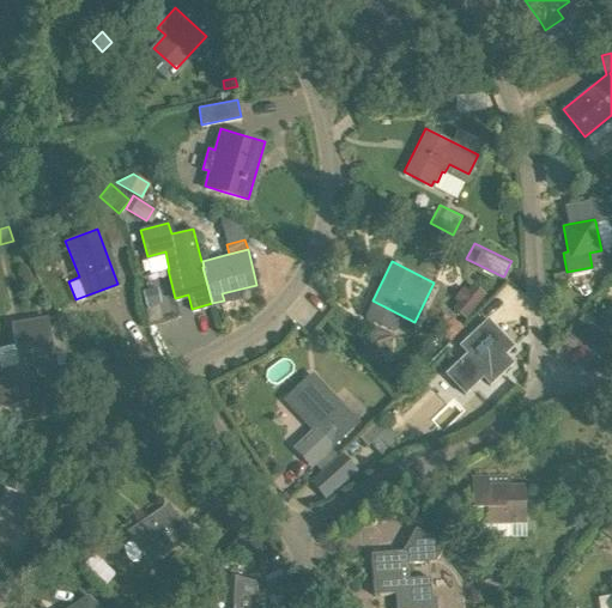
[(465,316),(485,292),(472,281),(466,289),(462,286),(453,297),(456,301),(452,305),(465,316)]
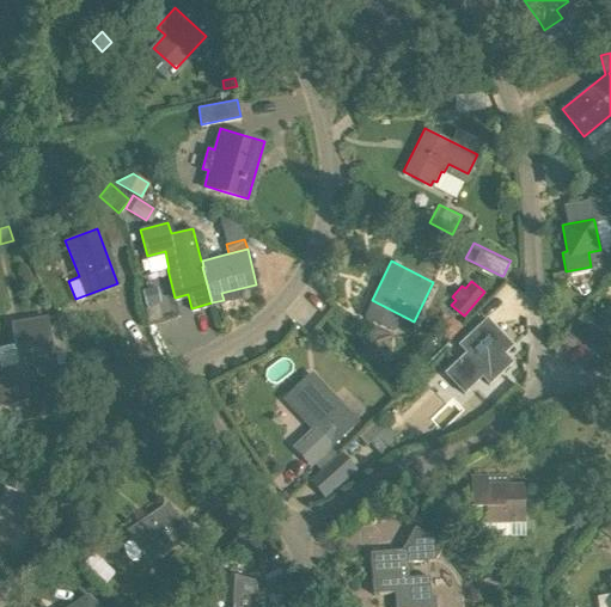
[(146,304),(157,300),(153,286),(141,289),(146,304)]
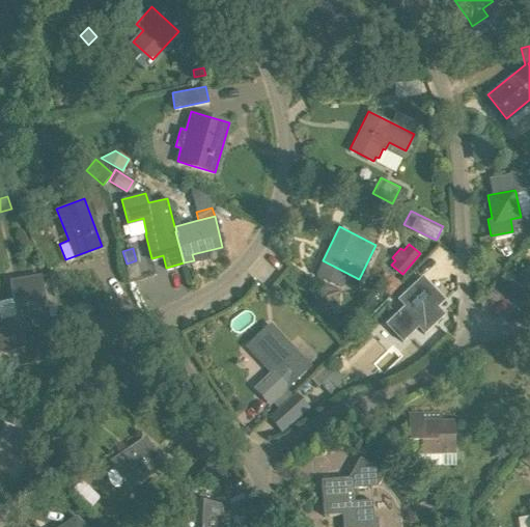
[(373,287),(389,297),(401,283),(383,273),(373,287)]
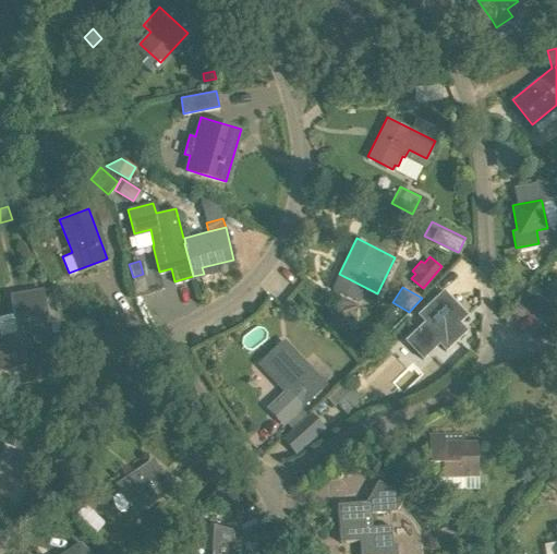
[(0,350),(50,340),(49,333),(60,330),(58,317),(46,321),(44,308),(40,290),(10,297),(13,314),(16,330),(0,333),(0,350)]
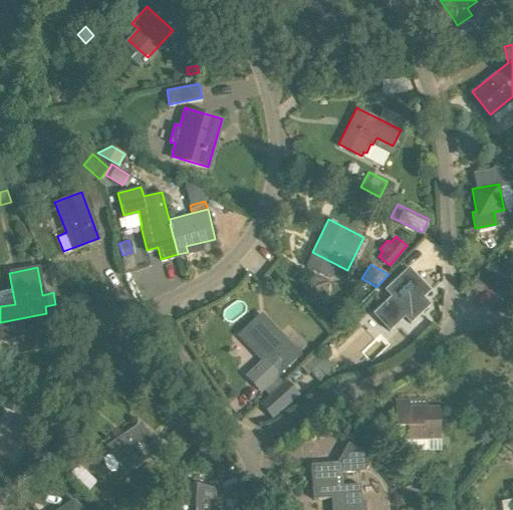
[(410,321),(429,303),(422,296),(429,289),(408,267),(385,289),(392,295),(372,312),(389,329),(404,315),(410,321)]
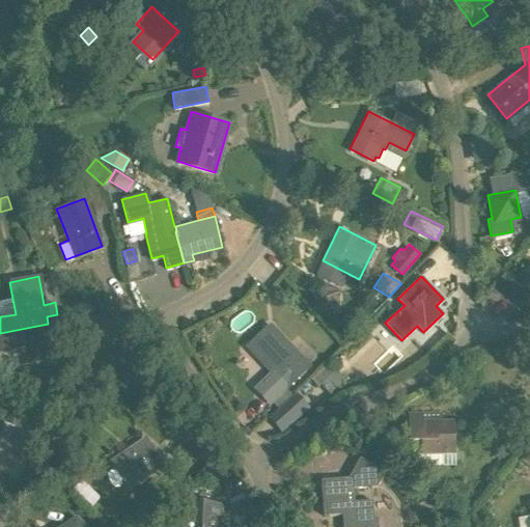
[(48,324),(10,332),(0,333),(0,367),(17,364),(46,359),(40,327),(48,325),(48,324)]
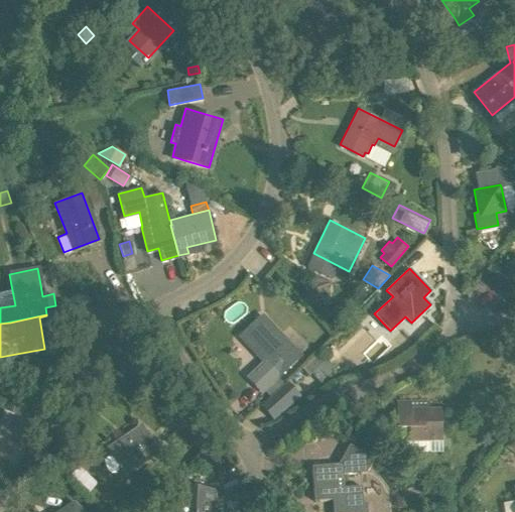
[(275,332),(261,315),(246,330),(240,336),(263,361),(248,374),(262,389),(299,355),(277,331),(275,332)]
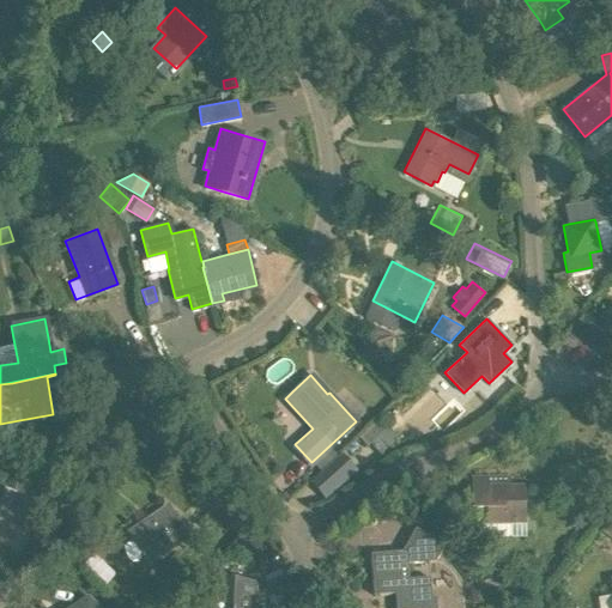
[(376,418),(362,433),(380,450),(394,435),(376,418)]
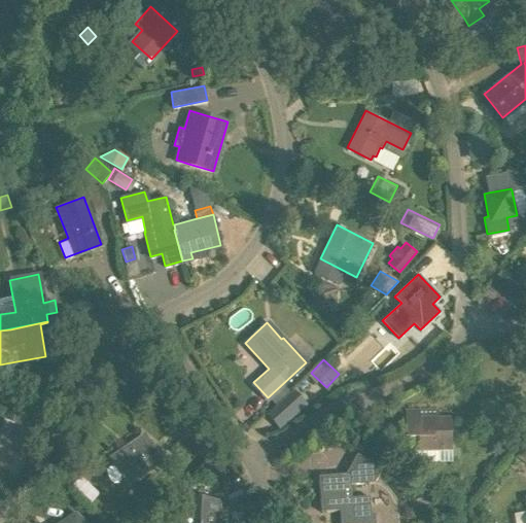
[(321,386),(308,374),(285,396),(297,410),(321,386)]
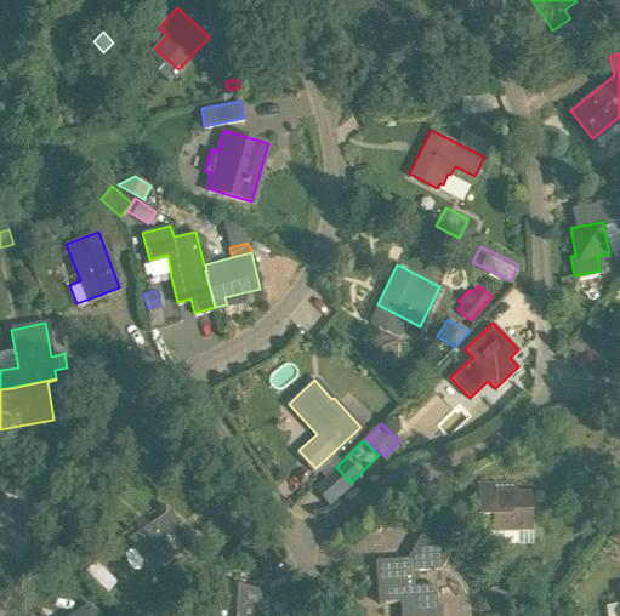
[(22,468),(26,457),(15,452),(5,449),(1,460),(10,463),(22,468)]
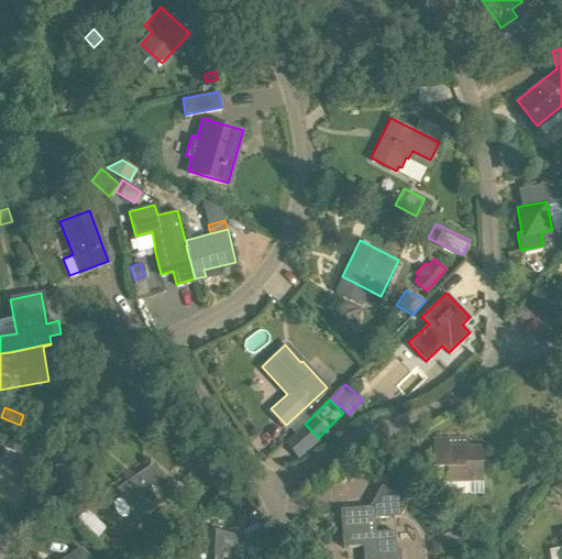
[(10,433),(4,446),(21,452),(26,439),(10,433)]
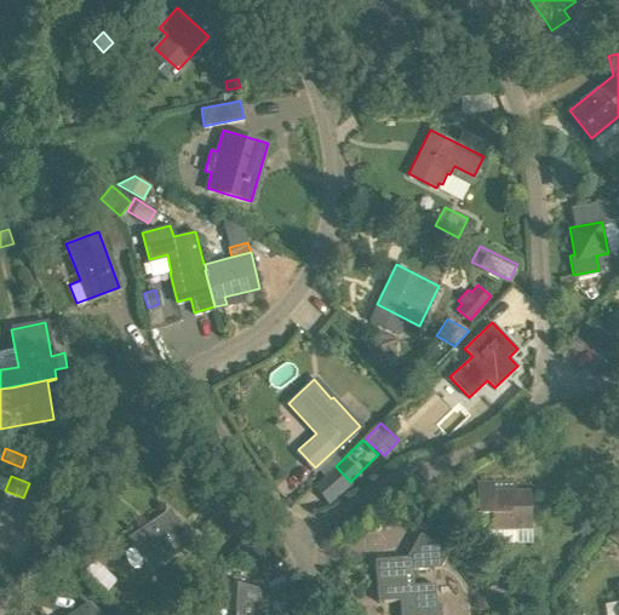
[(529,527),(528,490),(515,490),(515,478),(476,478),(476,515),(492,515),(492,527),(529,527)]
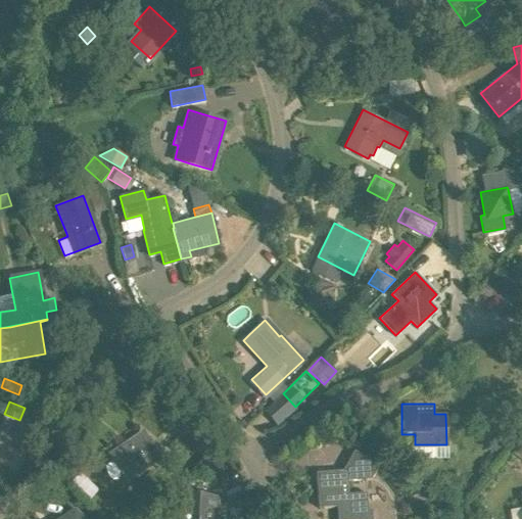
[(161,455),(142,427),(107,452),(128,479),(161,455)]
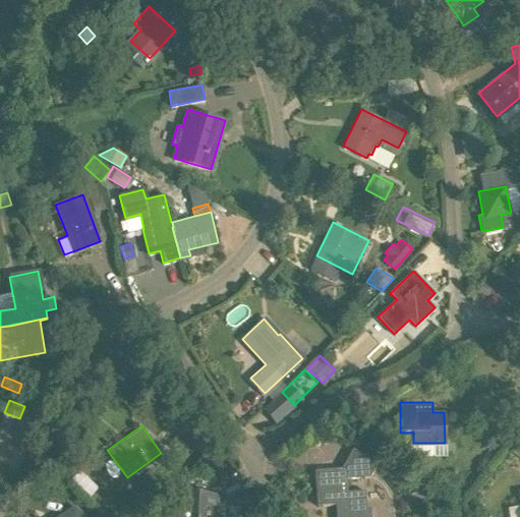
[(501,437),(495,444),(498,448),(505,441),(501,437)]
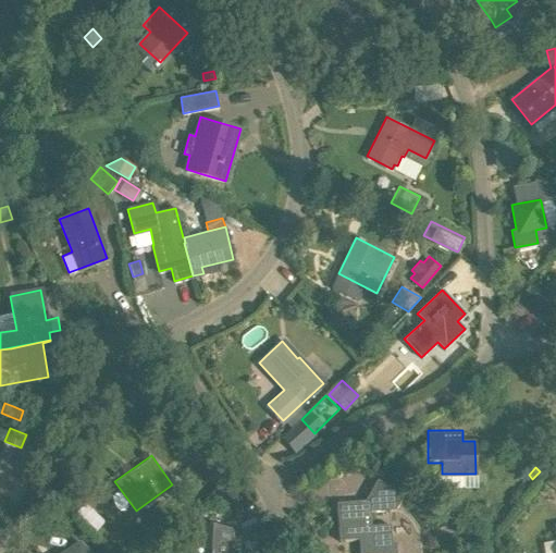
[(237,504),(236,478),(229,478),(224,486),(219,486),(219,489),(207,501),(207,504),(213,504),(237,504)]
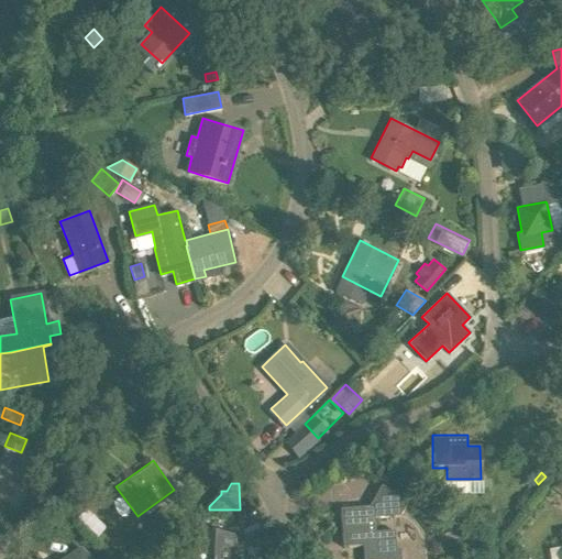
[(394,529),(375,530),(374,505),(340,506),(342,545),(363,544),(363,558),(399,558),(399,548),(395,548),(394,529)]
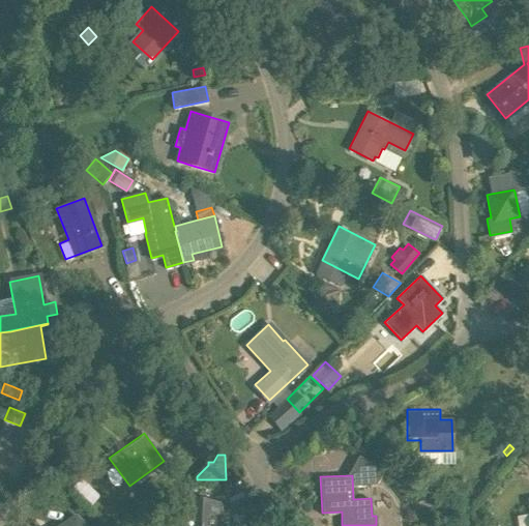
[(131,508),(142,523),(156,513),(146,498),(131,508)]
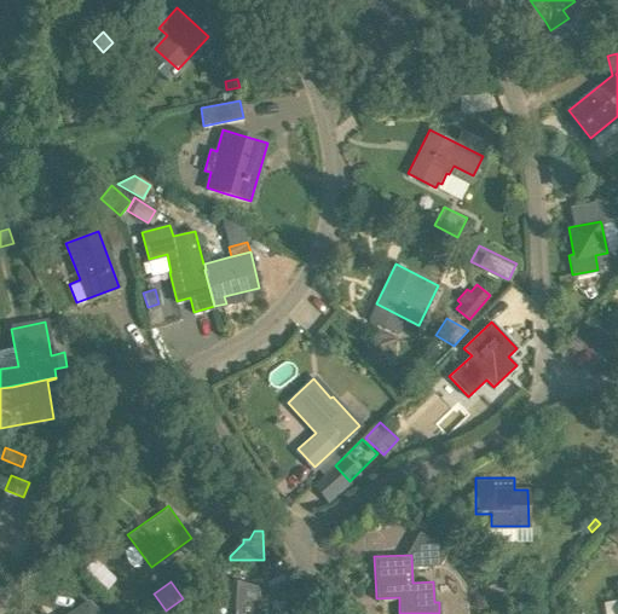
[(253,613),(254,589),(215,586),(213,613),(253,613)]
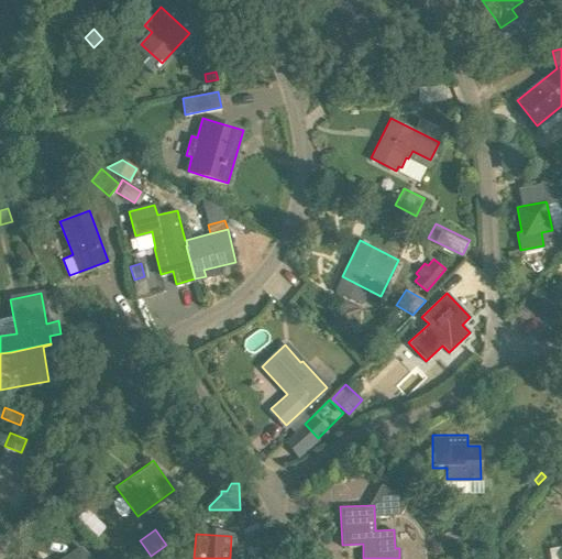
[(486,549),(478,544),(473,552),(480,558),(486,549)]
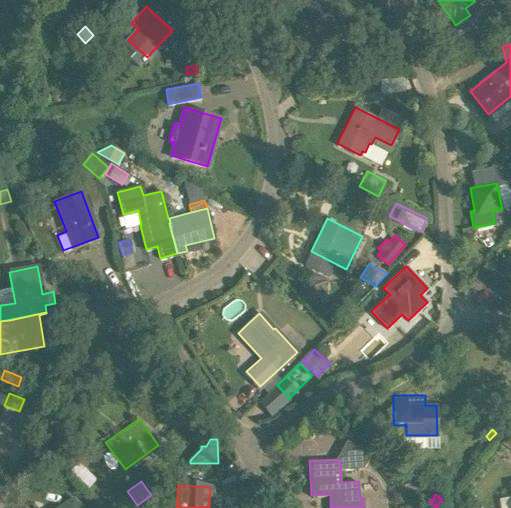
[(164,496),(158,506),(163,507),(172,507),(176,501),(164,496)]
